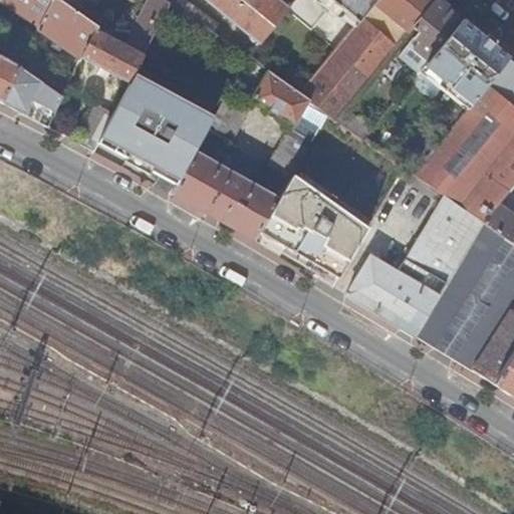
[(39,29),(52,2),(48,0),(0,0),(0,2),(37,28),(39,29)]
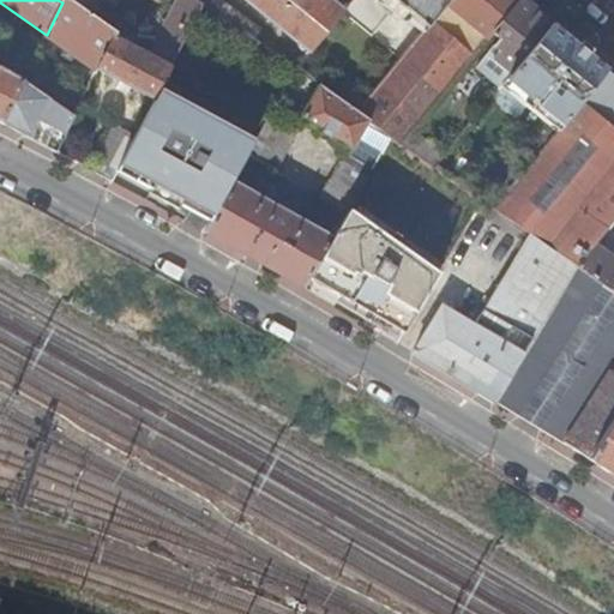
[(97,68),(114,32),(89,13),(67,0),(64,0),(62,2),(47,35),(44,34),(40,43),(47,47),(52,38),(95,70),(97,68)]
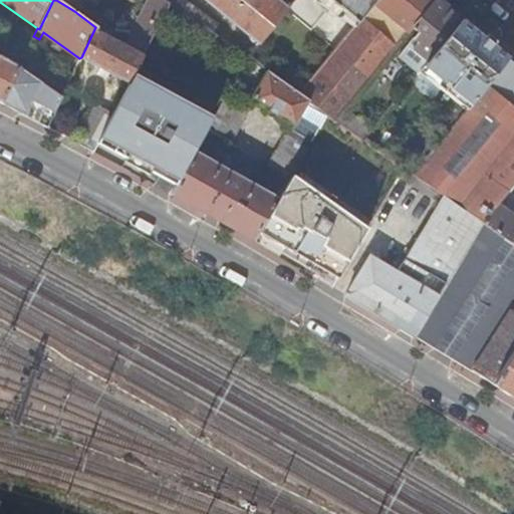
[(56,0),(74,11),(83,0),(56,0)]
